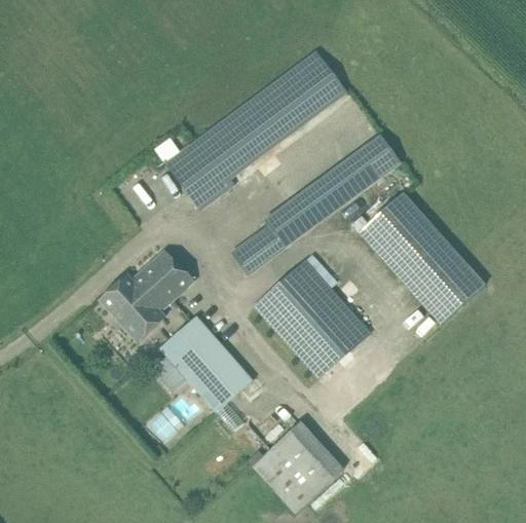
[(193,141),(164,162),(200,210),(235,184),(231,178),(346,92),(314,49),(193,141)]
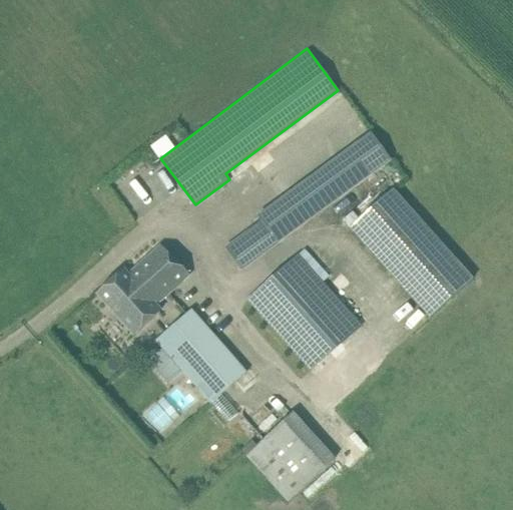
[(263,218),(226,241),(239,262),(397,162),(377,130),(255,207),(263,218)]
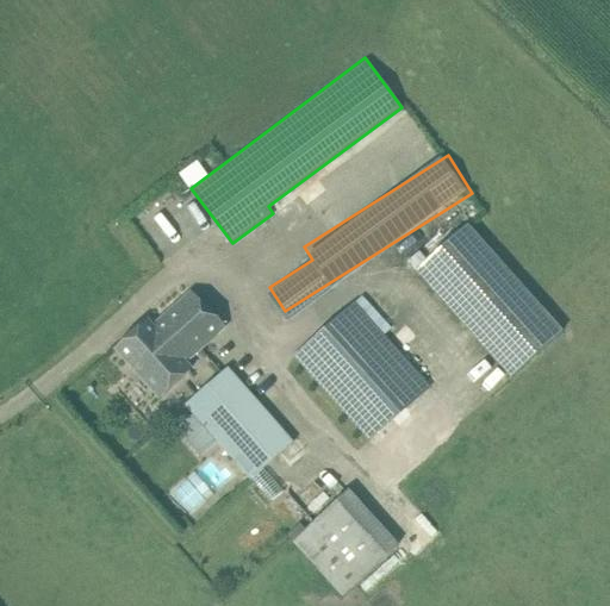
[(473,219),(419,263),(511,375),(565,330),(473,219)]
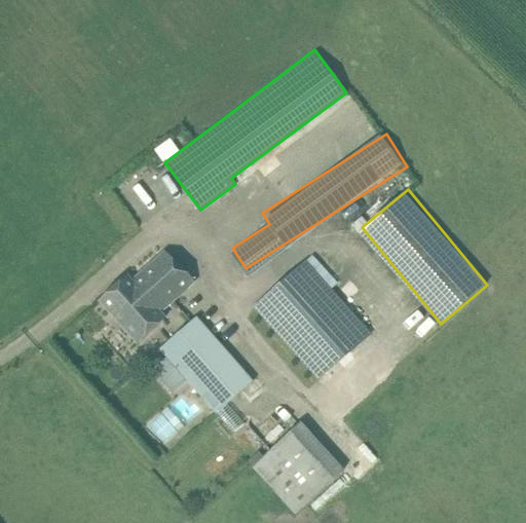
[(100,298),(137,339),(165,314),(159,307),(190,279),(164,251),(130,281),(125,275),(100,298)]
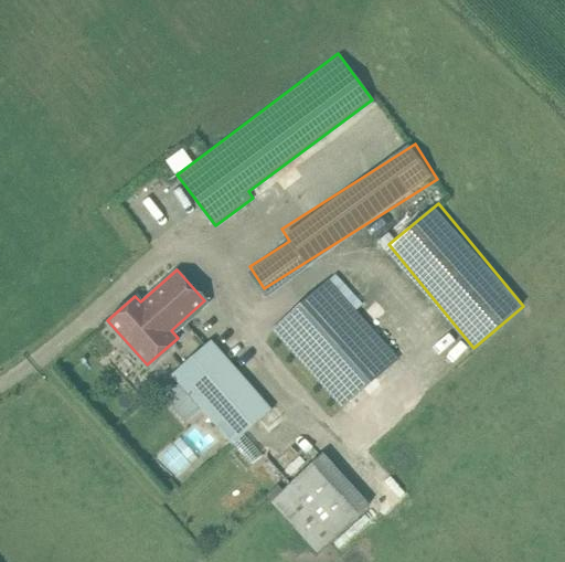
[(270,329),(341,409),(397,357),(327,277),(270,329)]
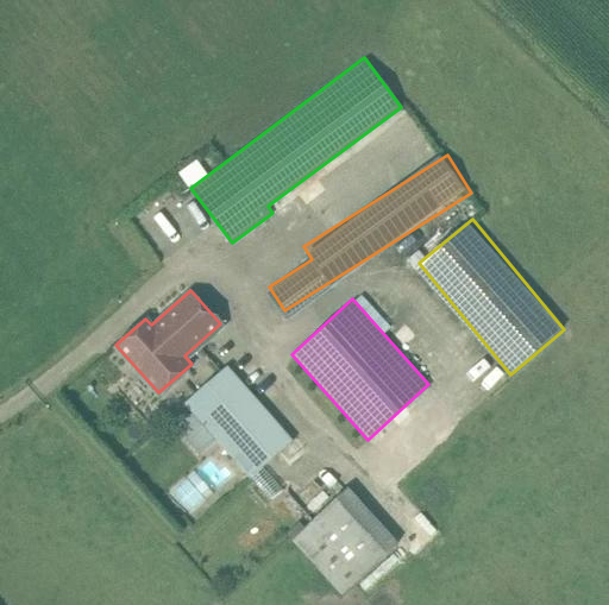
[(193,411),(177,423),(202,451),(217,438),(250,477),(263,465),(293,439),(227,365),(184,402),(193,411)]
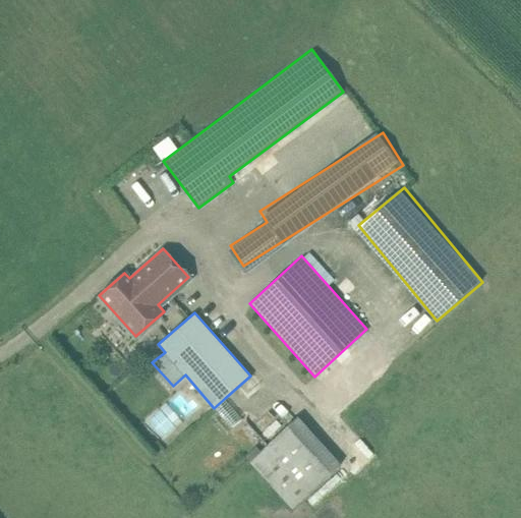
[(296,417),(249,460),(291,508),(339,465),(296,417)]
